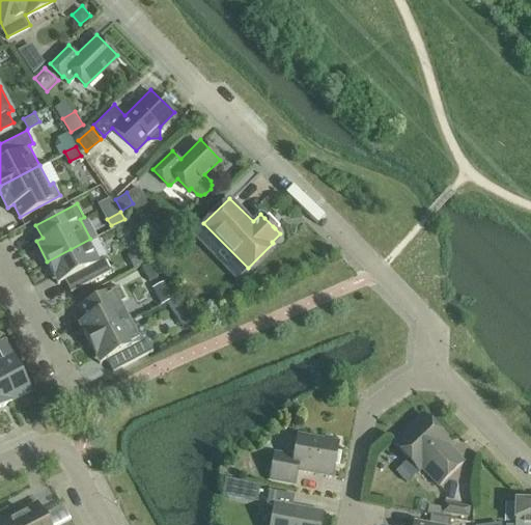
[(47,261),(58,281),(64,278),(71,291),(111,269),(104,255),(100,257),(90,239),(71,249),(47,261)]
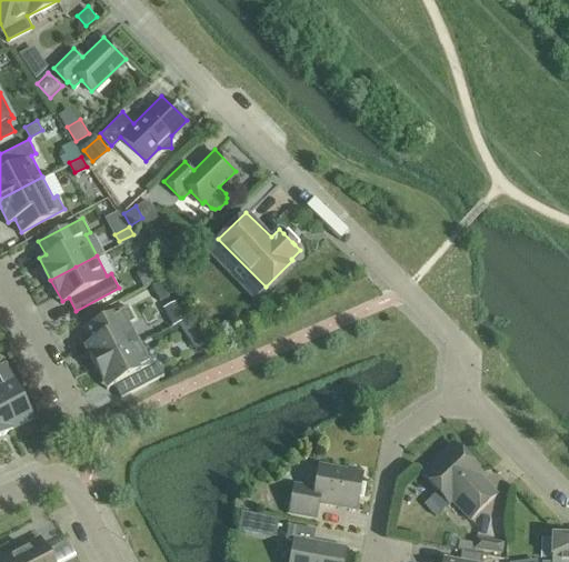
[(142,267),(140,268),(147,281),(148,280),(159,274),(152,262),(142,267)]
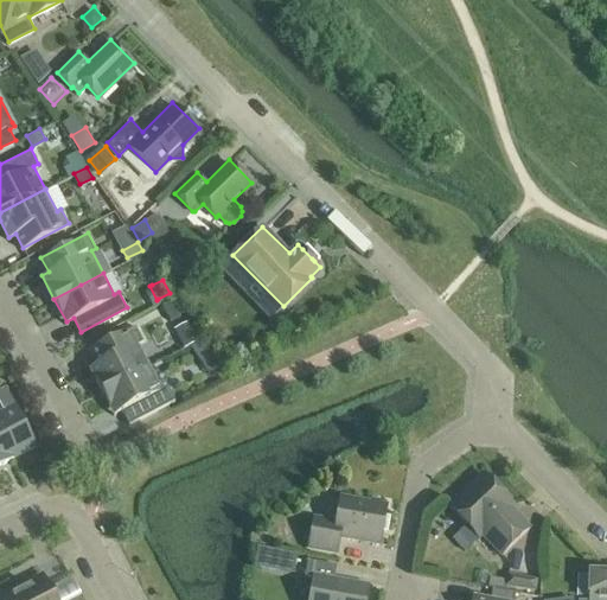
[(171,295),(160,302),(171,318),(181,311),(171,295)]
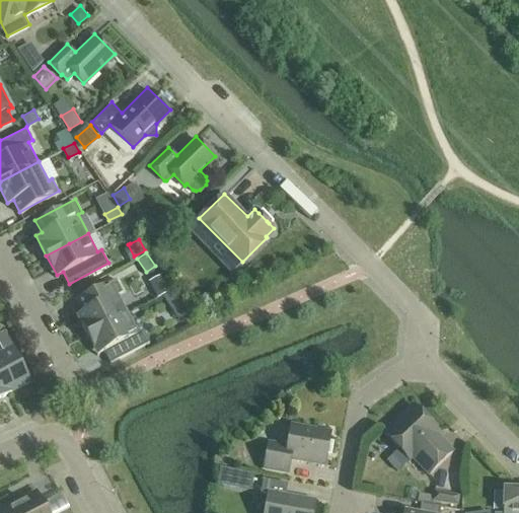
[(76,313),(87,334),(129,311),(119,292),(123,290),(116,277),(76,298),(82,309),(76,313)]
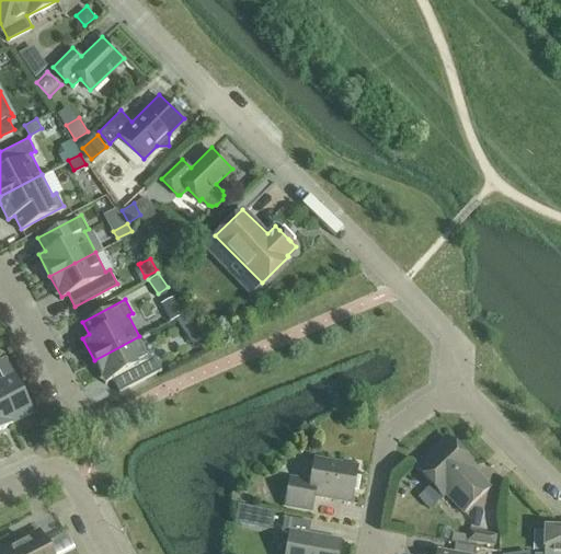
[(187,310),(175,316),(183,329),(195,322),(187,310)]
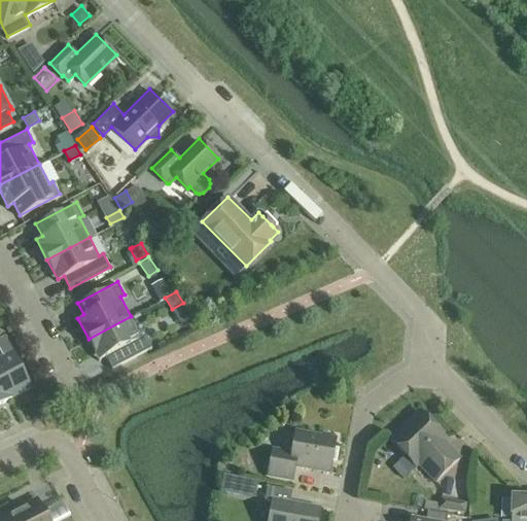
[(99,358),(105,355),(111,368),(152,346),(145,333),(141,335),(131,316),(89,339),(99,358)]
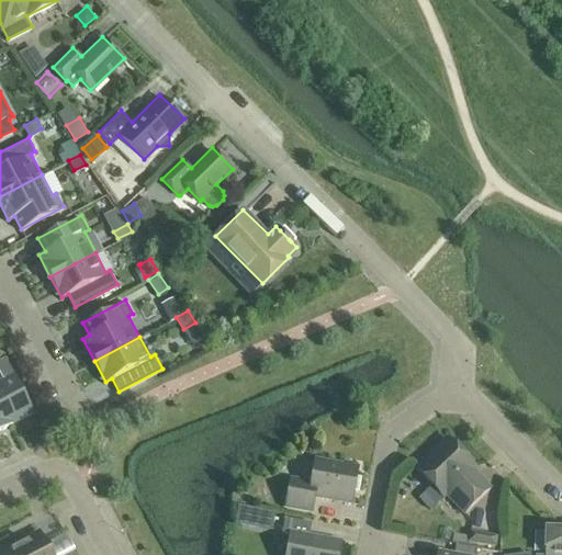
[(0,377),(0,401),(11,422),(34,410),(6,355),(0,358),(0,371),(2,376),(0,377)]
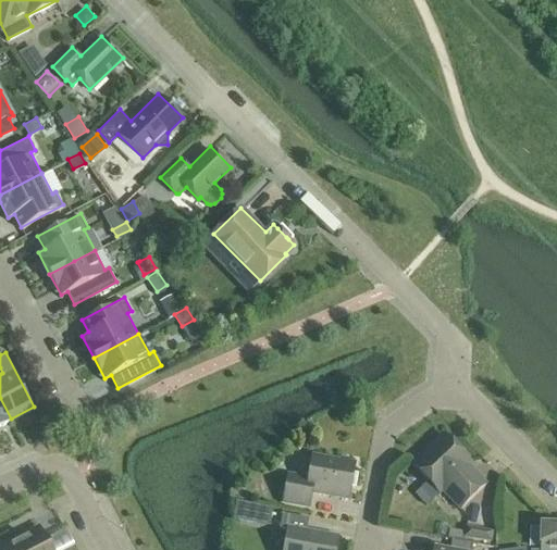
[(0,424),(11,419),(0,398),(0,424)]
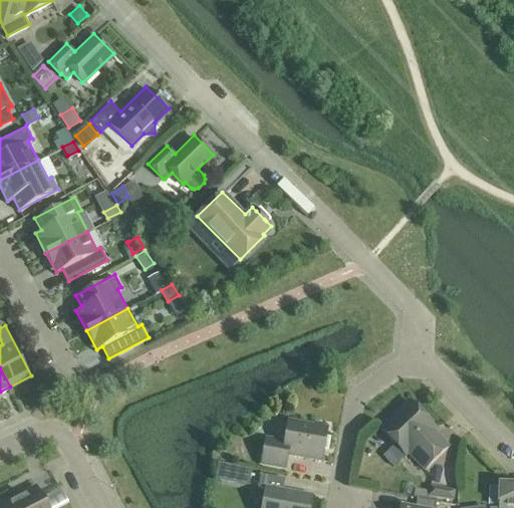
[(409,447),(425,465),(446,446),(429,428),(432,425),(410,402),(383,427),(406,451),(409,447)]
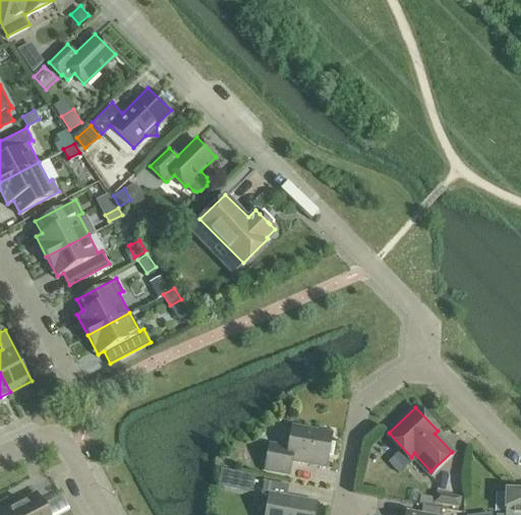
[(332,432),(291,424),(287,444),(268,441),(263,467),(290,472),(292,459),(326,465),(332,432)]
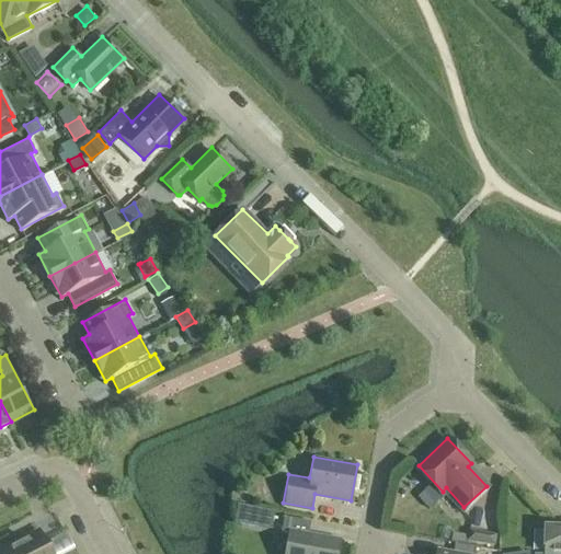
[(260,506),(256,524),(272,527),(275,508),(260,506)]
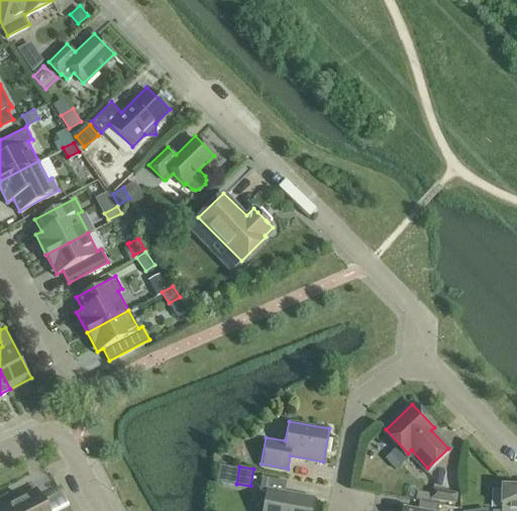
[(260,489),(266,490),(262,510),(311,510),(314,497),(284,492),(287,479),(262,475),(260,489)]
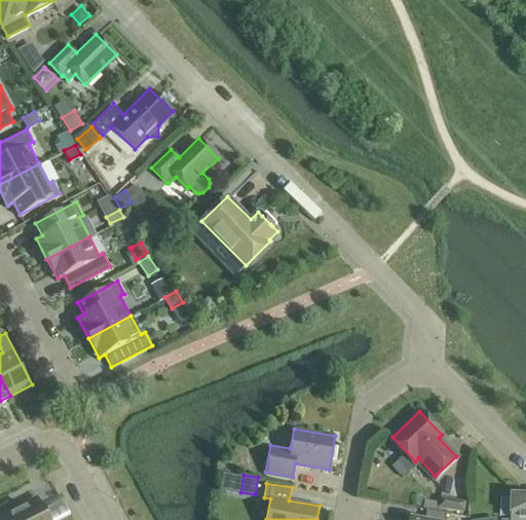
[(510,519),(505,519),(502,519),(501,519),(525,519),(525,494),(511,494),(510,519)]
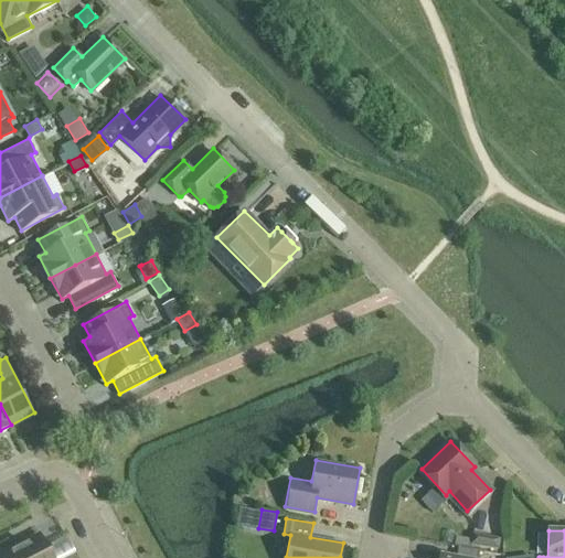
[(40,532),(20,542),(28,557),(78,557),(76,553),(75,550),(68,555),(61,557),(53,557),(48,546),(40,532)]
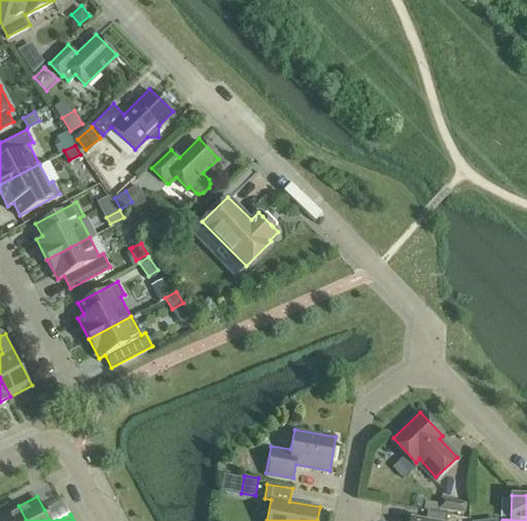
[(440,510),(441,506),(463,510),(464,501),(441,496),(440,500),(426,498),(425,507),(440,510)]
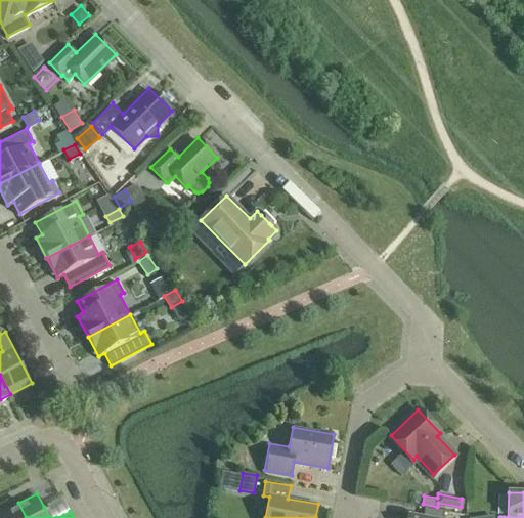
[(26,517),(18,503),(0,511),(0,517),(26,517)]
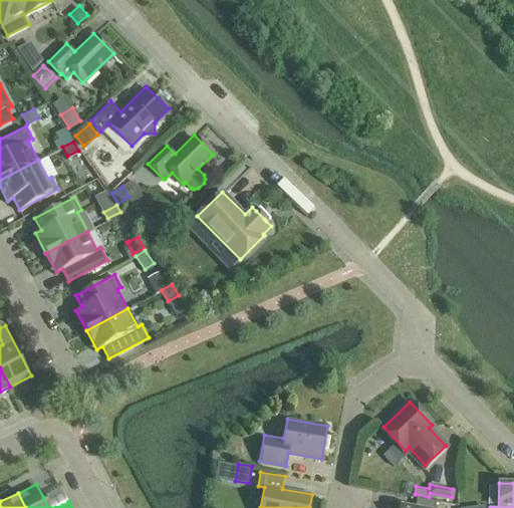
[(434,507),(436,500),(418,497),(417,505),(401,502),(399,507),(434,507)]
